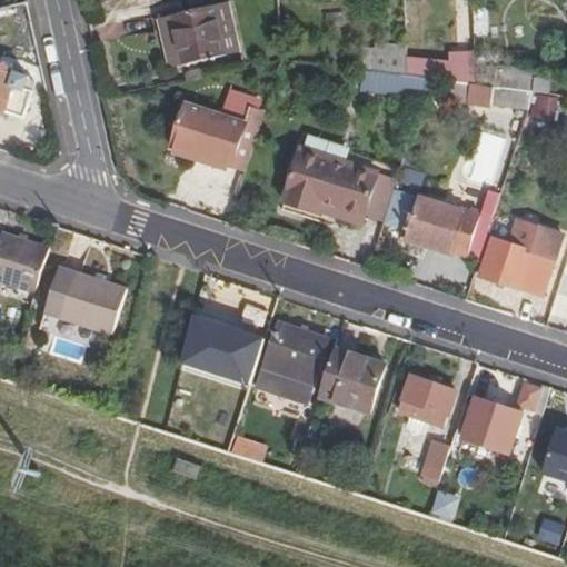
[(217,0),(212,1),(224,52),(239,48),(227,0),(217,0)]
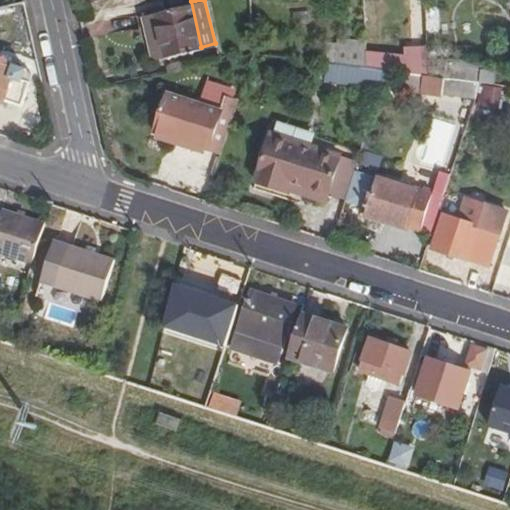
[(191,1),(153,11),(164,56),(201,47),(191,1)]
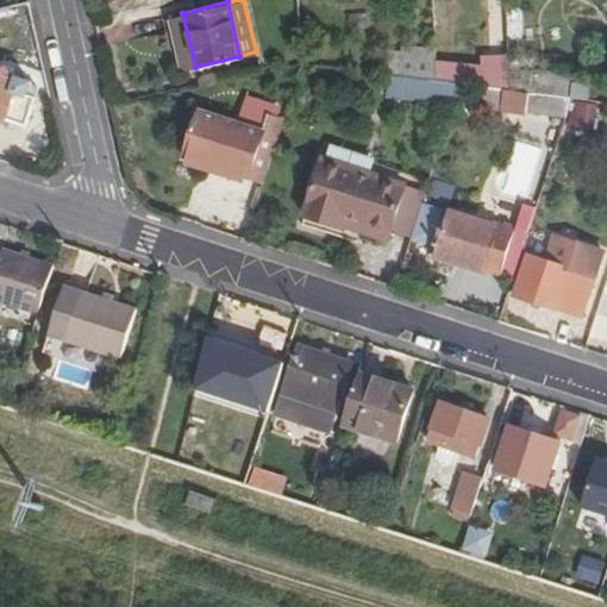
[(195,67),(182,13),(169,16),(181,70),(195,67)]
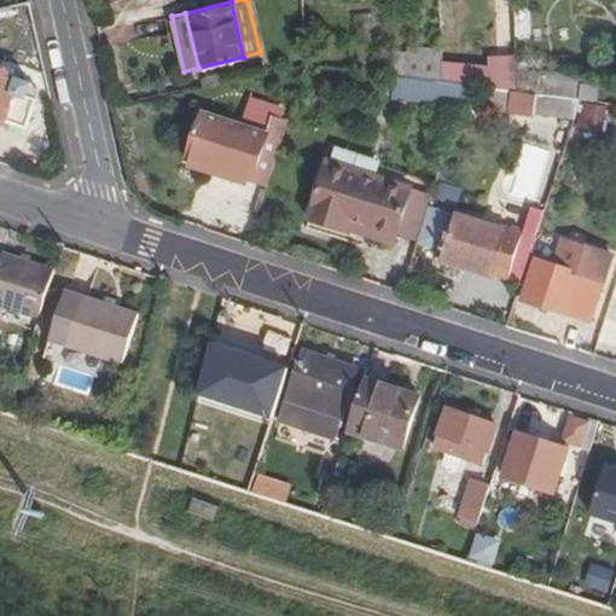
[(404,45),(404,75),(437,80),(437,60),(437,44),(404,45)]
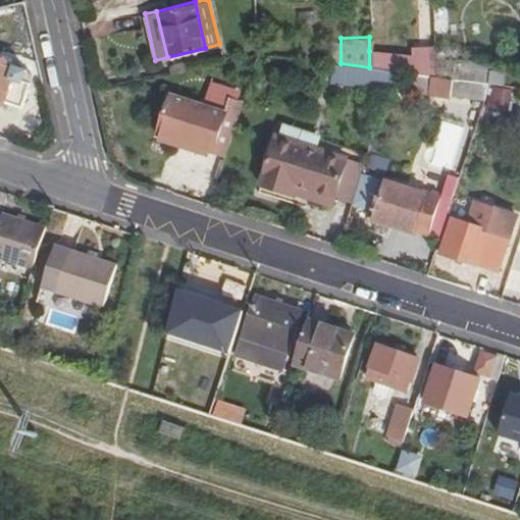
[(378,68),(392,69),(408,72),(433,74),(432,59),(369,51),(369,67),(378,68)]
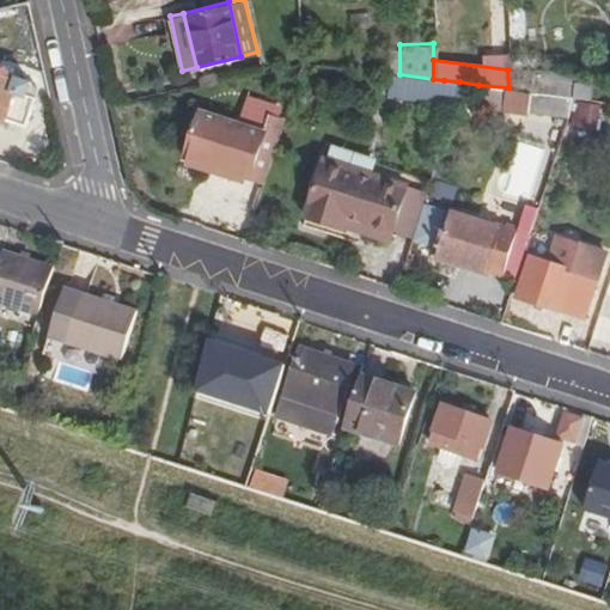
[(22,127),(30,98),(30,97),(31,90),(31,87),(25,86),(25,85),(13,78),(13,79),(8,77),(8,74),(8,67),(0,65),(0,123),(1,120),(22,127)]
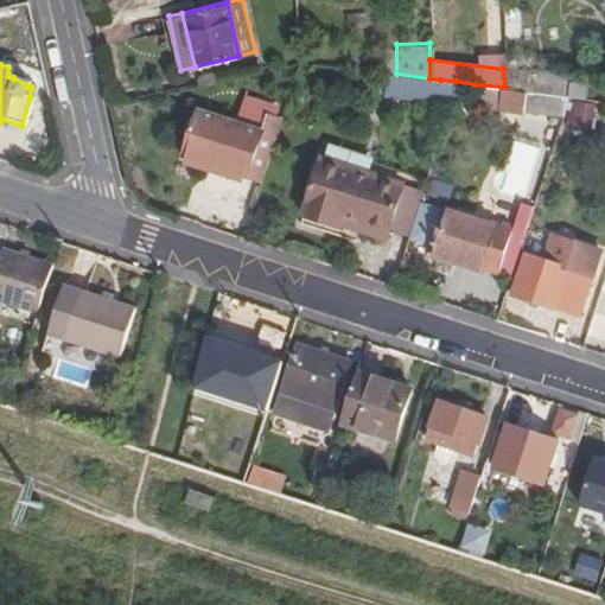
[(396,74),(395,74),(394,91),(450,99),(456,81),(440,80),(430,78),(396,74)]
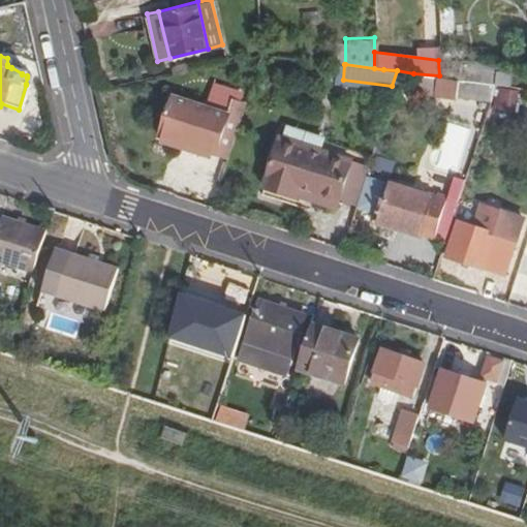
[(439,75),(413,73),(410,90),(455,95),(456,92),(468,94),(469,81),(439,75)]
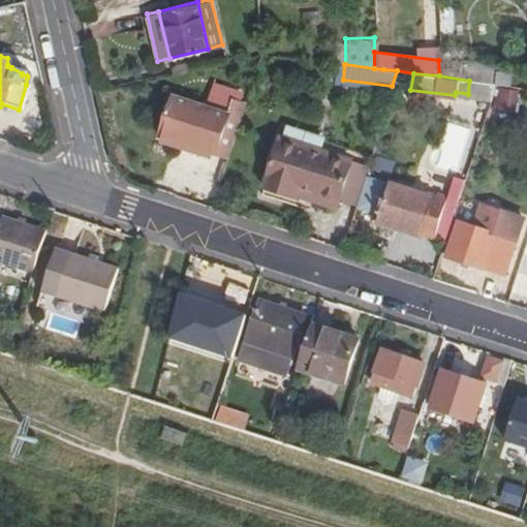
[(487,100),(492,83),(481,82),(477,97),(487,100)]
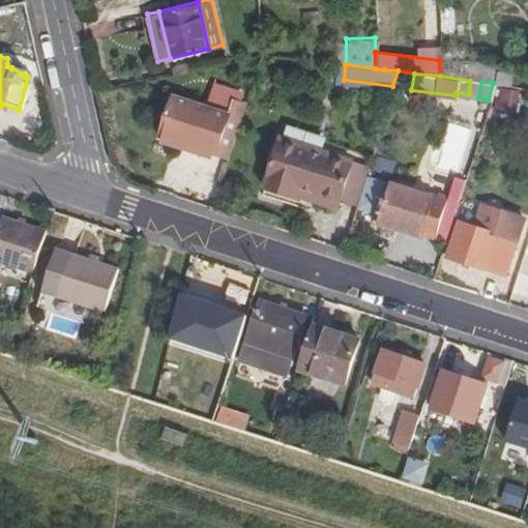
[(201,104),(168,93),(154,132),(184,142),(196,145),(210,150),(212,144),(228,150),(242,105),(228,99),(231,90),(217,85),(208,85),(201,104)]
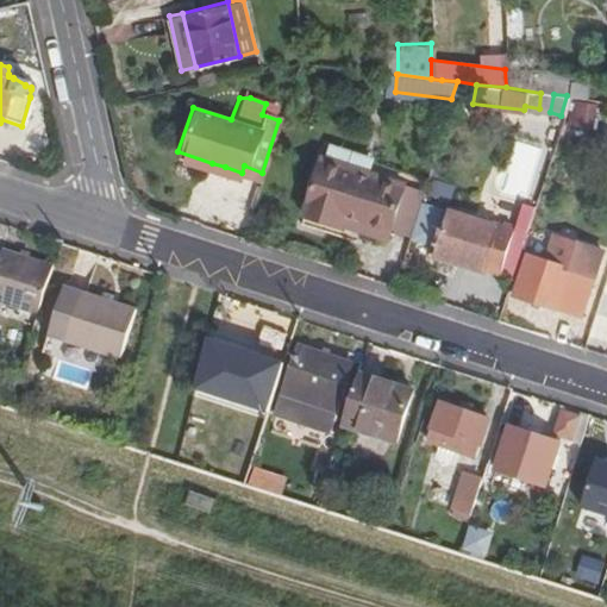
[(423,191),(423,188),(405,181),(319,154),(301,210),(329,219),(345,168),(423,191)]
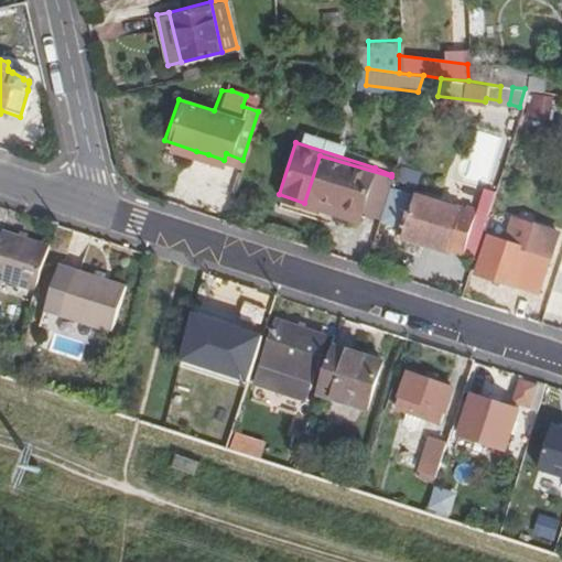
[(414,150),(401,144),(395,164),(408,169),(414,150)]
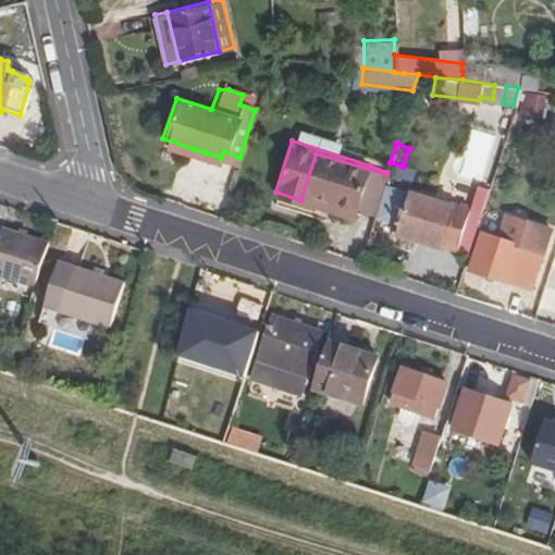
[(205,158),(206,152),(194,149),(192,155),(205,158)]
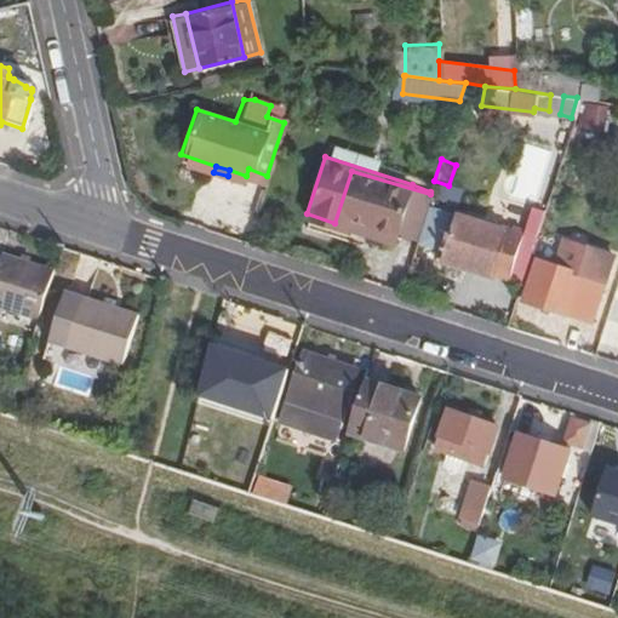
[(344,228),(345,225),(348,217),(393,233),(394,229),(416,236),(427,202),(430,194),(352,171),(335,223),(344,228)]
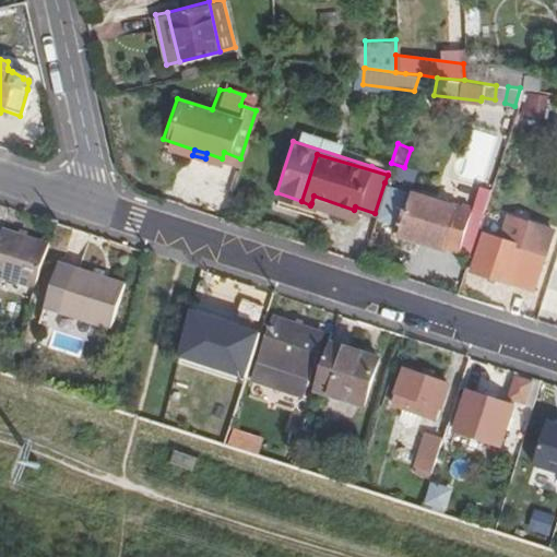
[(458,206),(384,182),(375,213),(374,217),(399,226),(396,233),(439,248),(440,245),(455,250),(469,210),(464,209),(458,206)]
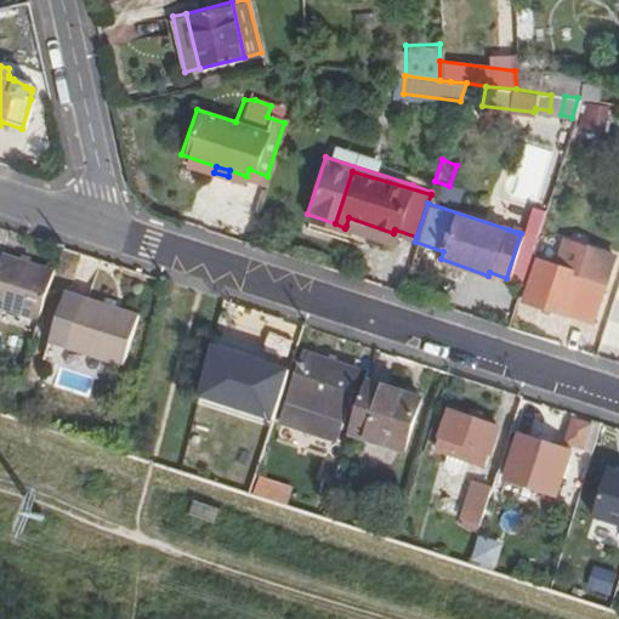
[(348,217),(346,226),(391,240),(393,233),(348,217)]
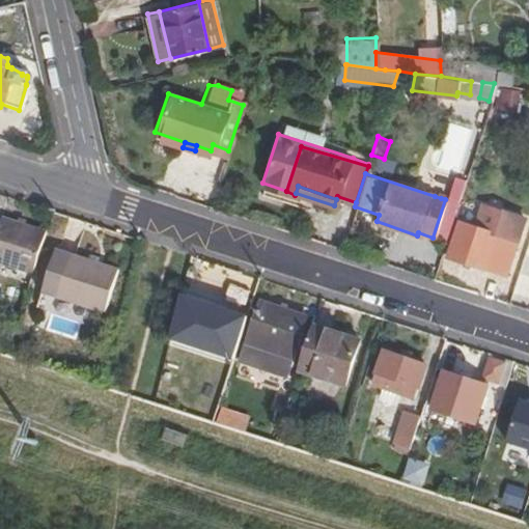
[(446,258),(511,276),(528,214),(481,200),(475,222),(457,217),(446,258)]
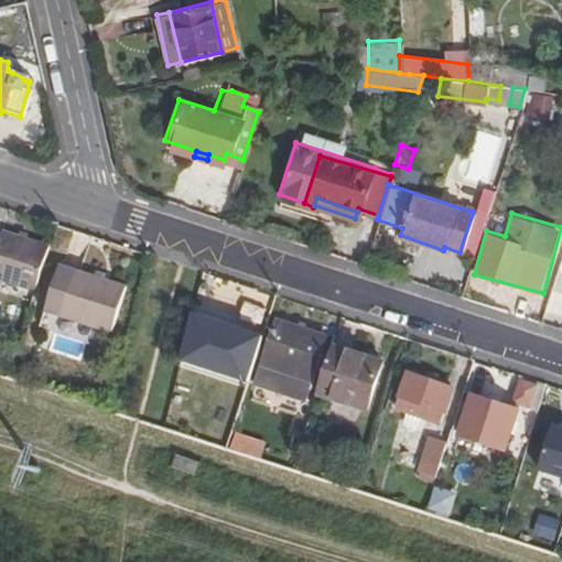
[(0,281),(30,291),(44,247),(21,239),(15,237),(0,233),(0,281)]
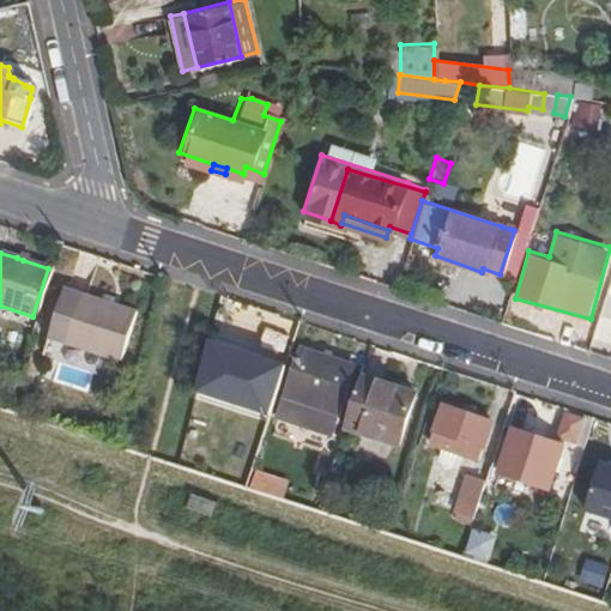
[(62,289),(48,340),(122,362),(139,312),(62,289)]
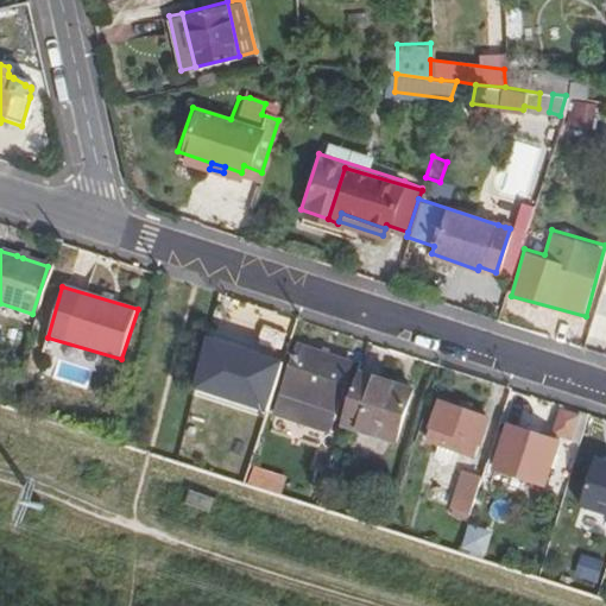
[(237,323),(223,364),(251,373),(265,334),(237,323)]
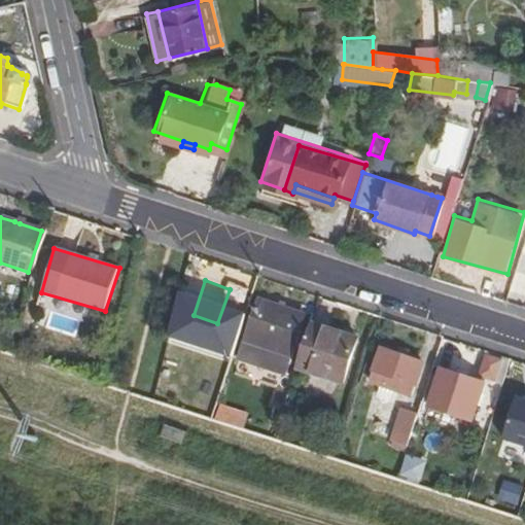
[(282,373),(302,314),(257,300),(239,358),(282,373)]
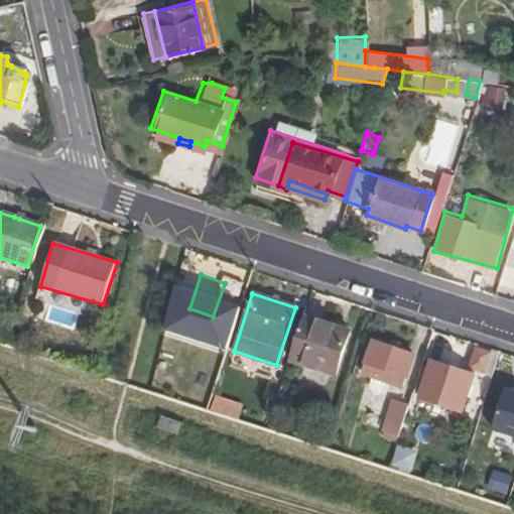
[(302,313),(289,356),(334,371),(347,330),(302,313)]
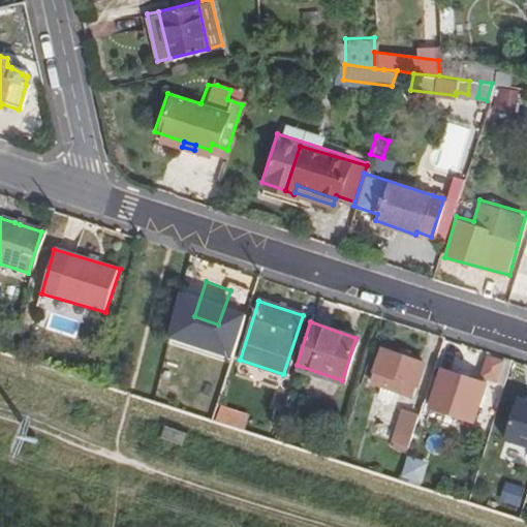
[(407,349),(398,346),(396,353),(405,357),(407,349)]
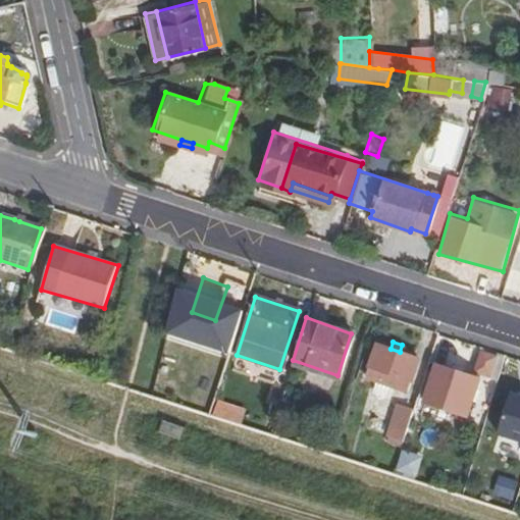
[(405,388),(416,357),(400,352),(391,349),(374,344),(362,375),(405,388)]
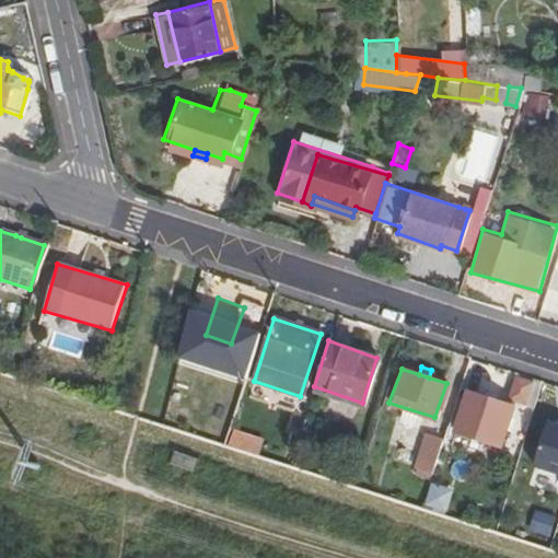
[(225,433),(229,426),(244,380),(219,372),(202,425),(225,433)]
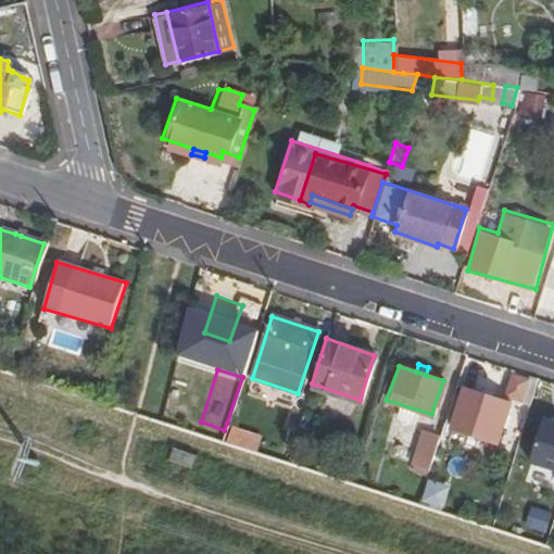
[(519,402),(526,378),(511,374),(503,395),(519,402)]
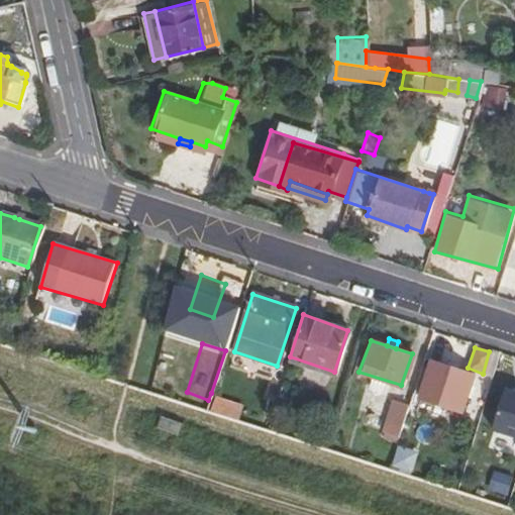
[(417,397),(457,410),(470,376),(429,362),(417,397)]
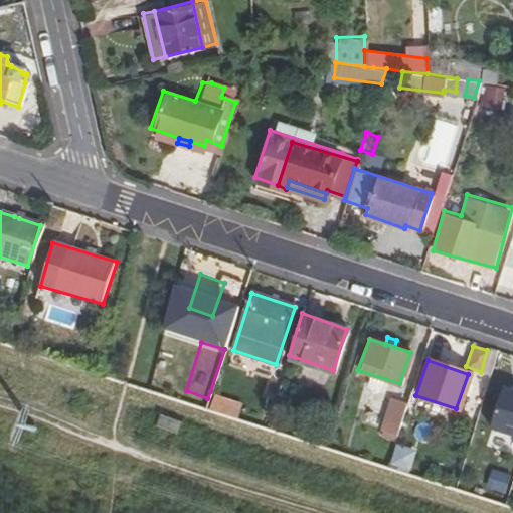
[(512,440),(512,390),(488,384),(475,429),(512,440)]
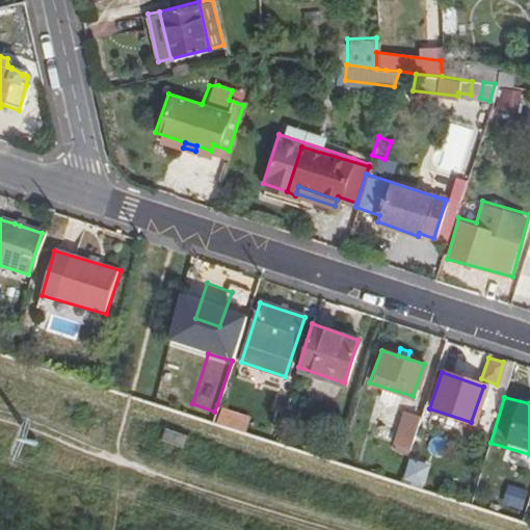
[(245,414),(217,404),(214,412),(213,417),(241,425),(245,414)]
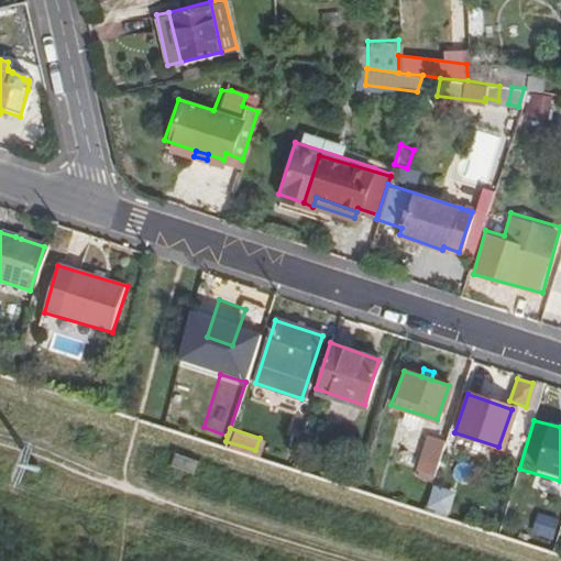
[(442,441),(426,436),(415,470),(431,474),(442,441)]
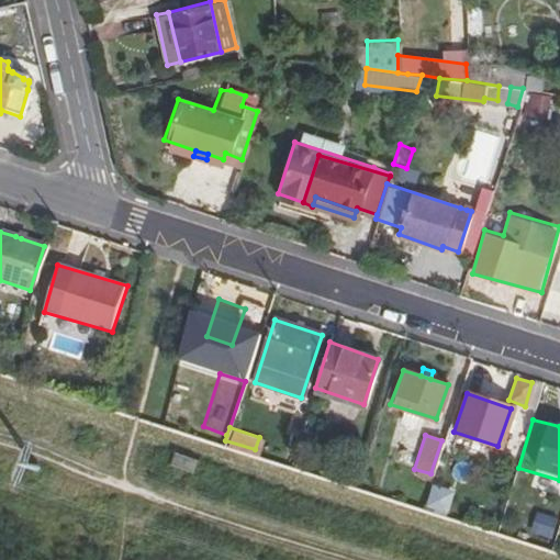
[(434,481),(426,506),(448,513),(456,489),(434,481)]
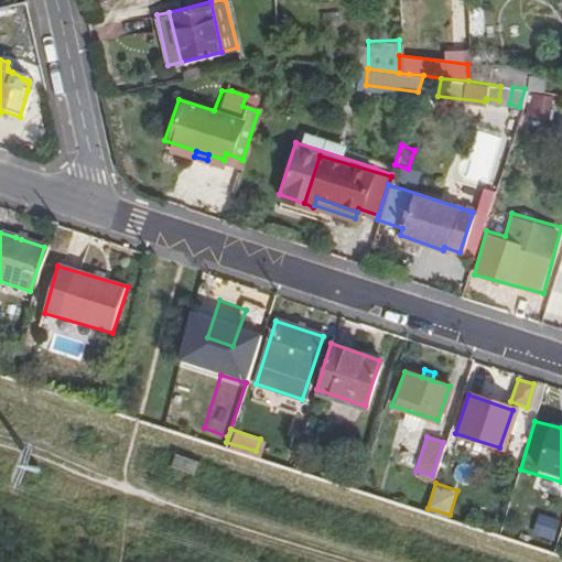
[(531,532),(554,540),(561,519),(538,511),(531,532)]
